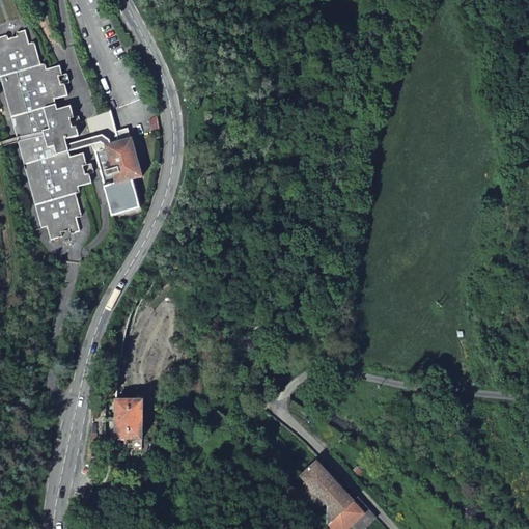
[(0,70),(38,60),(34,40),(27,43),(25,33),(24,29),(24,28),(16,30),(16,31),(17,34),(7,36),(6,32),(0,33),(0,70)]
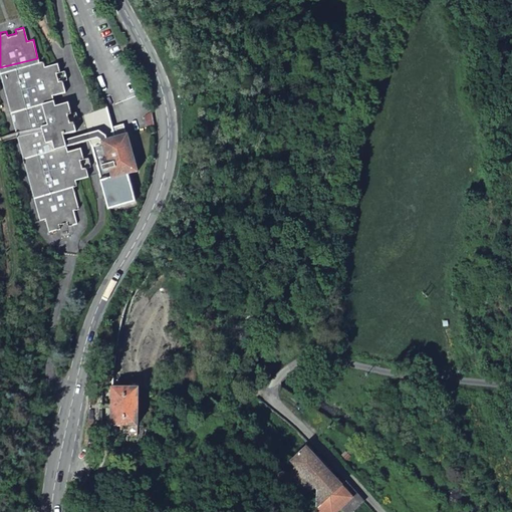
[(40,64),(0,74),(0,81),(15,134),(17,140),(40,222),(45,220),(48,232),(60,229),(59,226),(67,223),(68,227),(77,224),(74,210),(79,209),(73,188),(77,187),(75,180),(88,177),(78,148),(66,151),(64,145),(62,139),(61,133),(74,130),(71,121),(67,122),(65,114),(69,113),(65,103),(52,106),(50,95),(63,91),(59,81),(54,82),(52,73),(56,72),(54,66),(42,69),(40,64)]
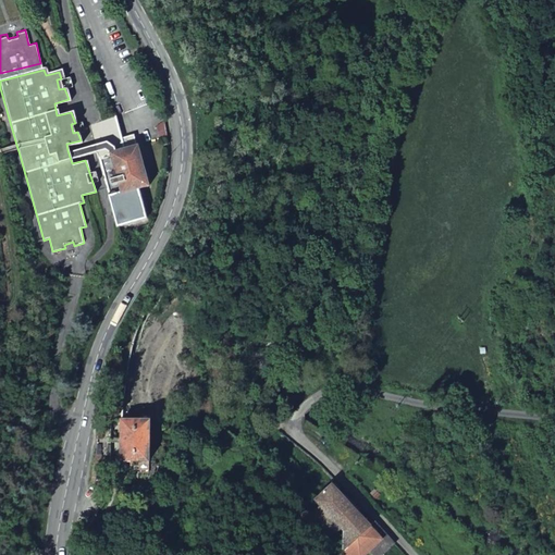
[(109,139),(122,137),(116,115),(106,120),(109,139)]
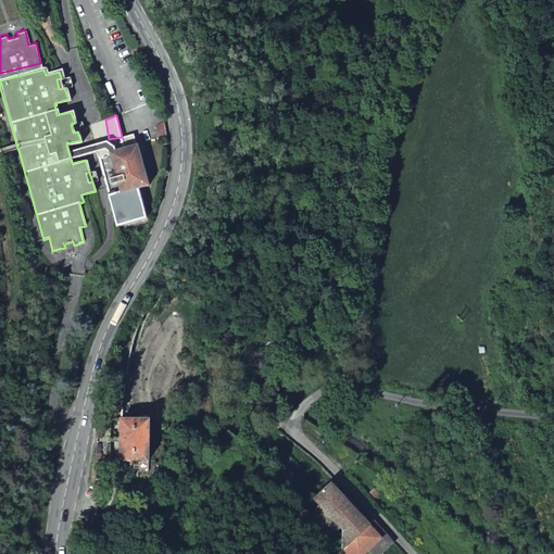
[(93,142),(95,150),(115,224),(146,216),(138,187),(149,185),(133,134),(122,137),(109,139),(105,120),(88,125),(93,142)]
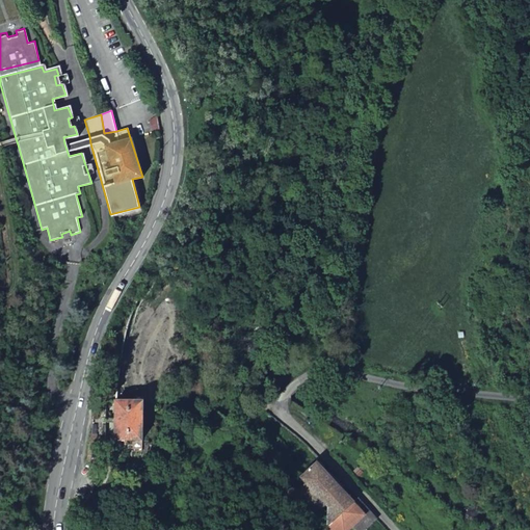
[(64,143),(67,150),(90,143),(89,136),(64,143)]
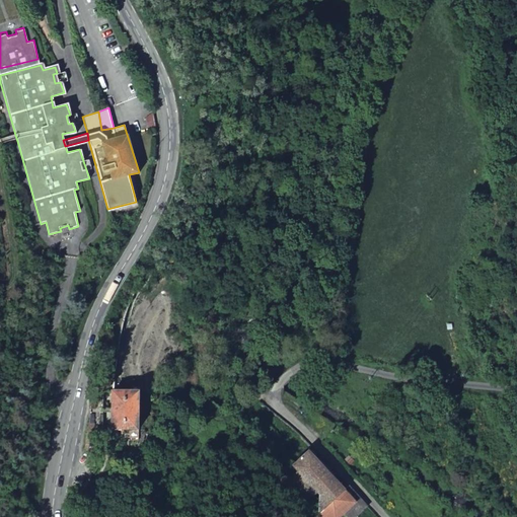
[(0,145),(17,141),(15,135),(0,139),(0,145)]
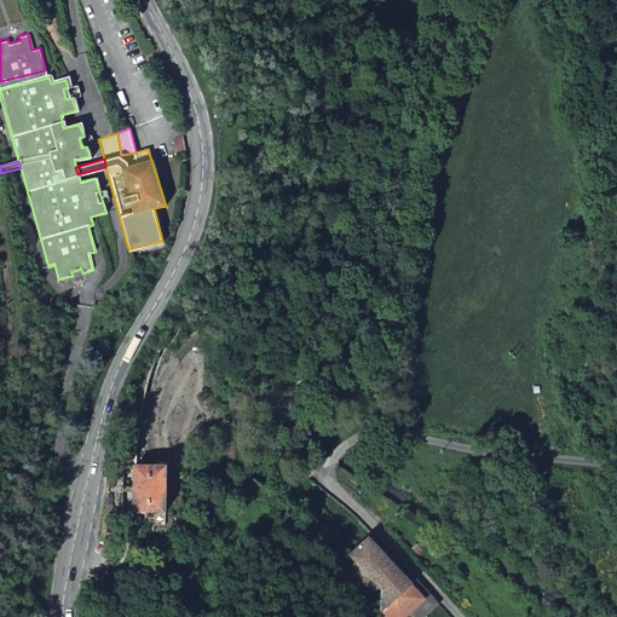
[(155,467),(137,468),(134,468),(134,513),(166,513),(166,468),(155,467)]
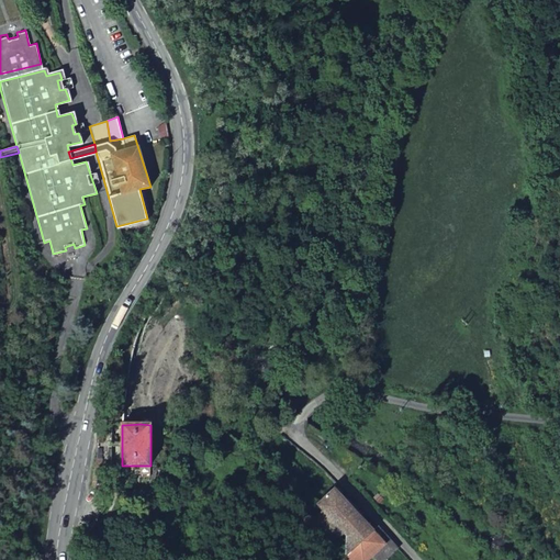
[(222,463),(209,458),(204,469),(216,474),(222,463)]
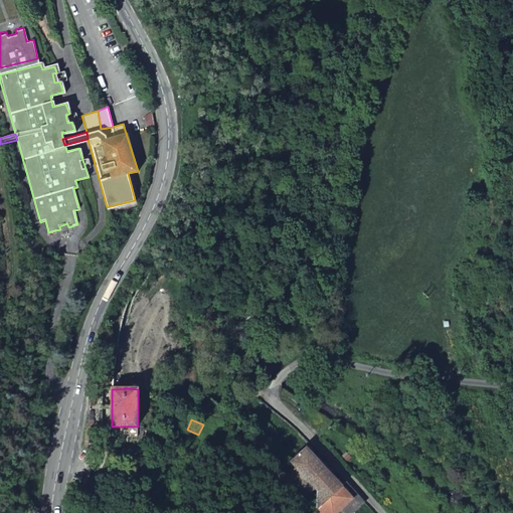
[(98,440),(86,435),(84,448),(92,451),(98,440)]
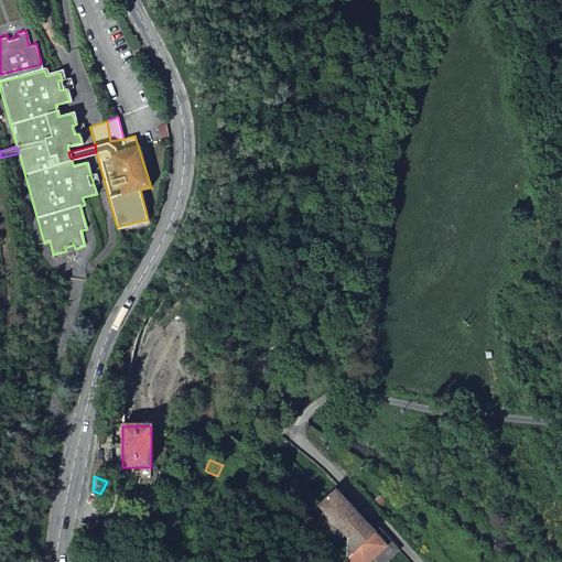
[(378,536),(335,490),(316,508),(322,514),(314,522),(335,546),(344,539),(347,548),(348,561),(367,561),(371,559),(385,543),(378,536)]
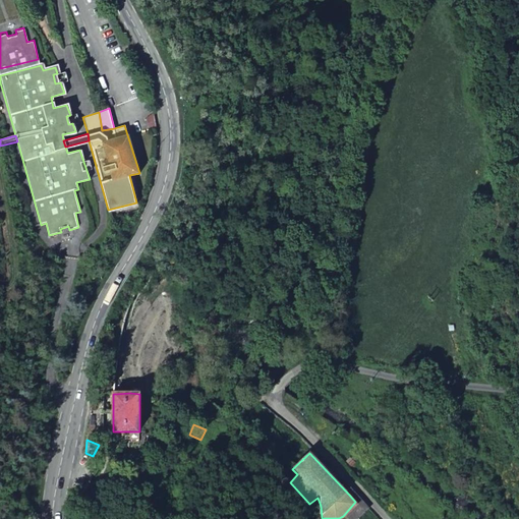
[(343,516),(345,518),(354,518),(366,508),(352,492),(349,495),(355,502),(343,516)]
